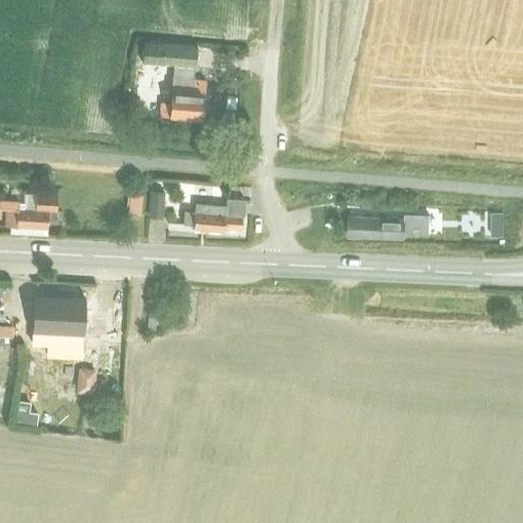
[(197,69),(198,49),(163,46),(161,65),(175,67),(195,69),(197,69)]
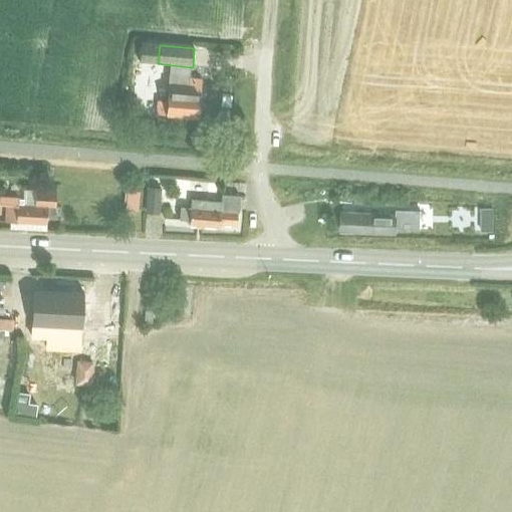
[(159,102),(158,114),(200,117),(200,115),(204,115),(205,101),(201,101),(203,79),(190,78),(191,67),(172,65),(169,103),(159,102)]
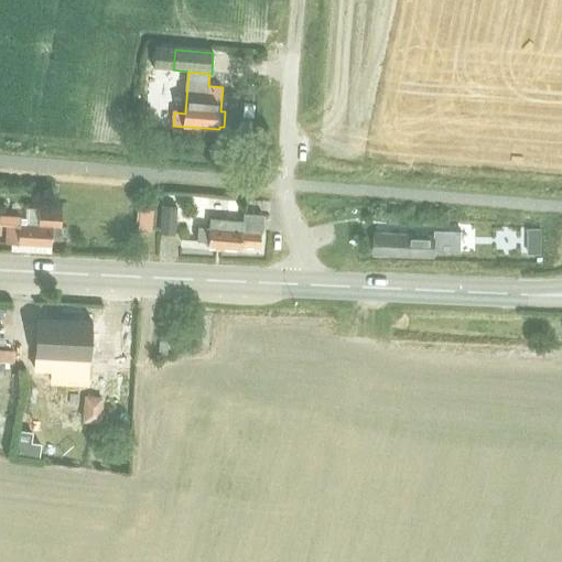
[(142,96),(141,105),(151,106),(151,97),(142,96)]
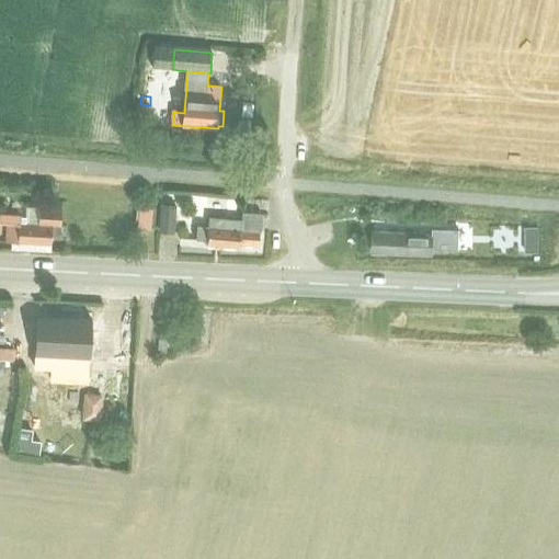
[(177,207),(163,205),(161,232),(174,234),(177,207)]
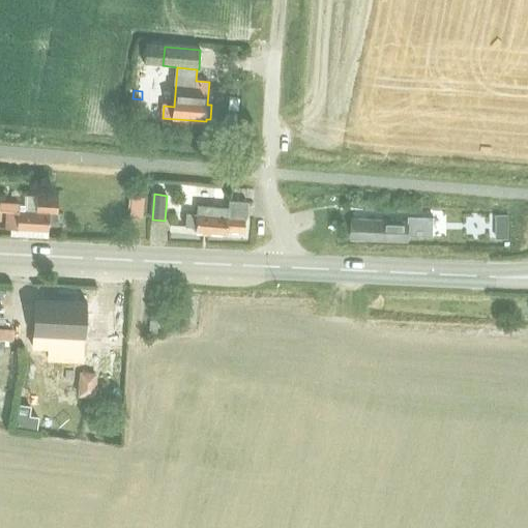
[(1,204),(0,214),(6,214),(5,230),(49,233),(49,227),(57,228),(59,197),(37,196),(25,195),(24,211),(20,211),(21,205),(1,204)]
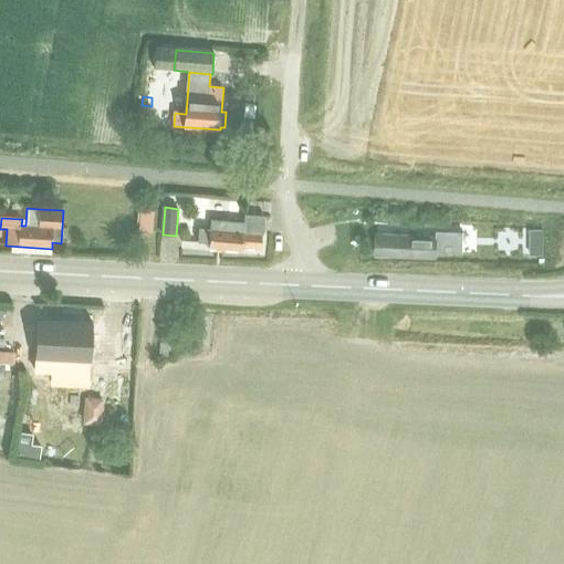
[(141,209),(139,220),(153,221),(153,210),(141,209)]
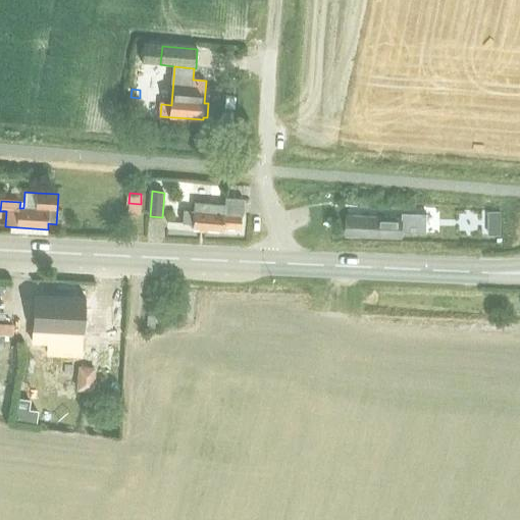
[(195,212),(185,211),(184,224),(194,225),(194,229),(224,232),(224,229),(242,230),(243,217),(244,217),(245,200),(226,199),(225,206),(195,203),(195,212)]
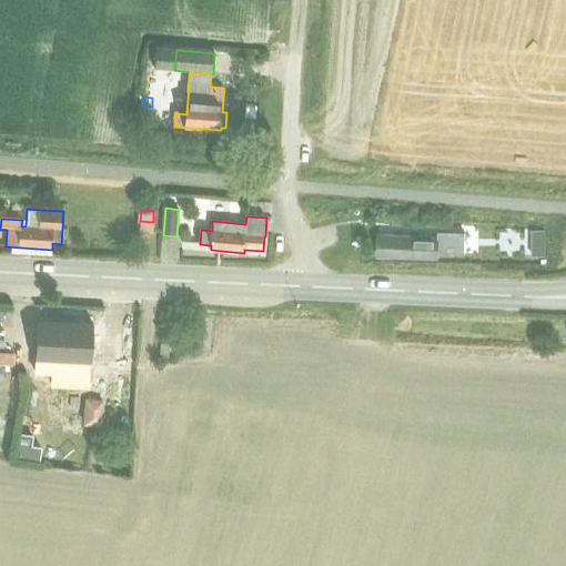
[(547,232),(534,232),(534,245),(547,245),(547,232)]
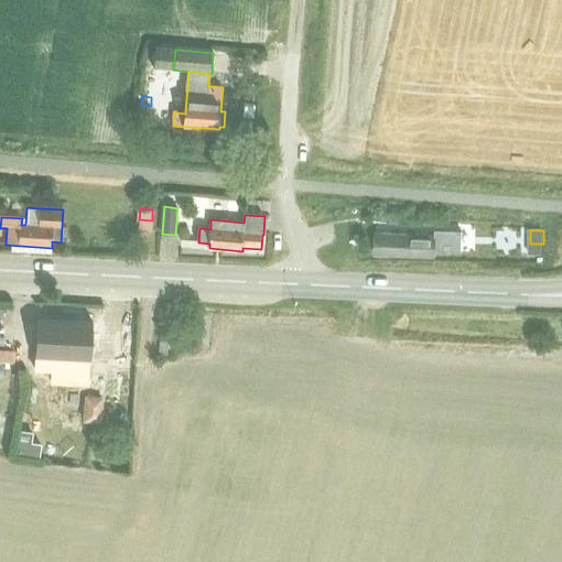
[(436,235),(377,234),(377,258),(436,259),(436,251),(463,251),(463,233),(436,231),(436,235)]
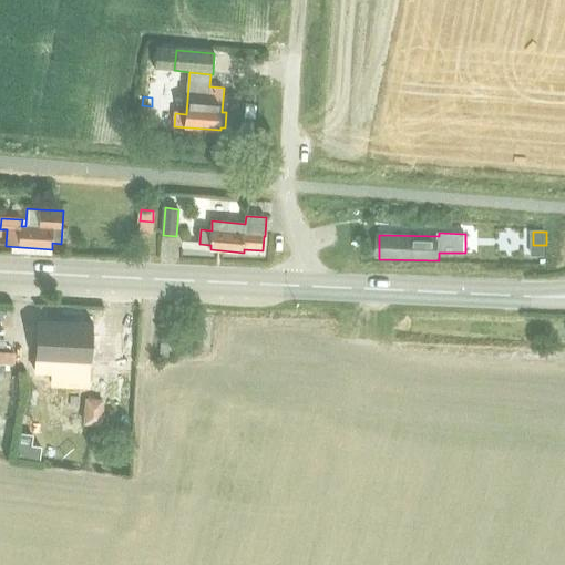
[(103,312),(103,324),(124,325),(125,312),(103,312)]
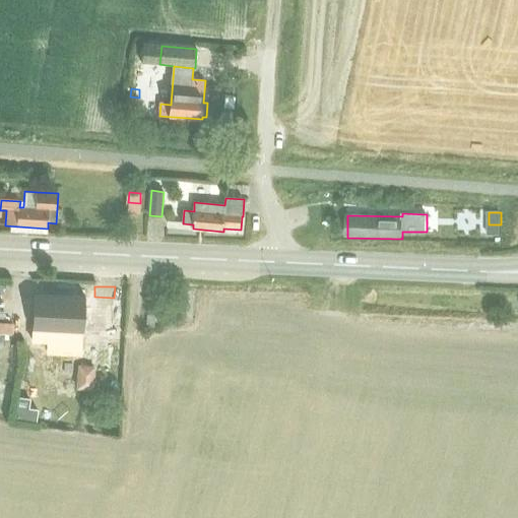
[(34,294),(33,330),(33,331),(33,342),(48,342),(48,353),(82,354),(83,333),(85,297),(34,294)]
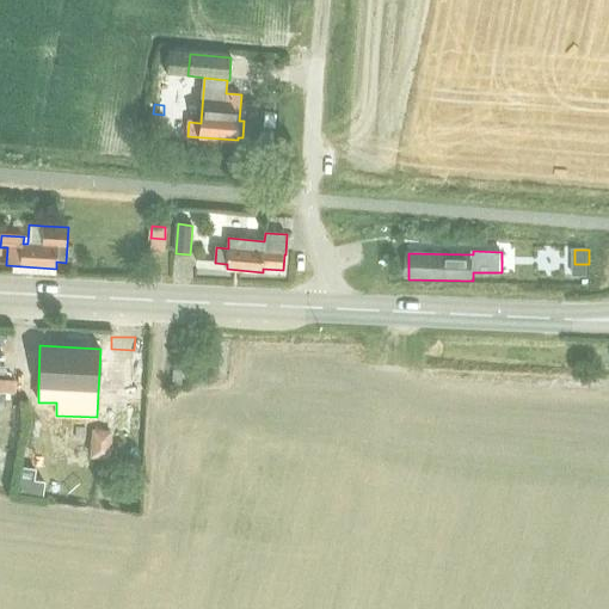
[(110,460),(112,432),(93,431),(91,457),(110,460)]
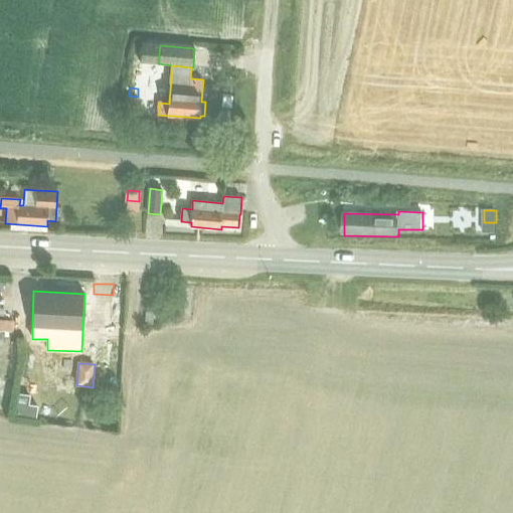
[(17,393),(14,415),(35,418),(37,405),(28,404),(29,394),(17,393)]
